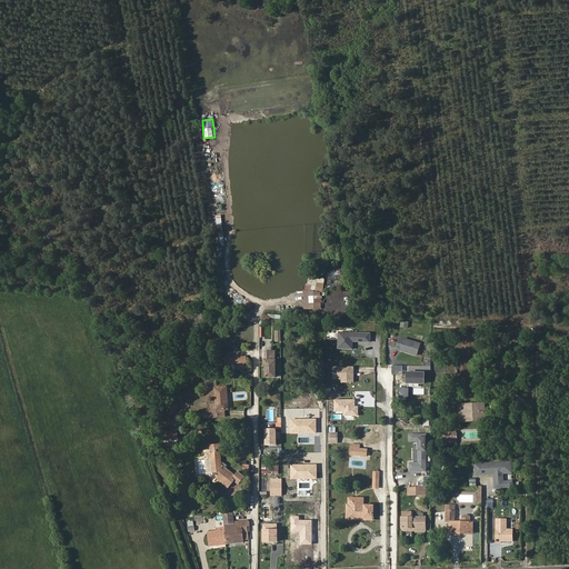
[(311,277),(310,307),(322,308),(323,277),(311,277)]
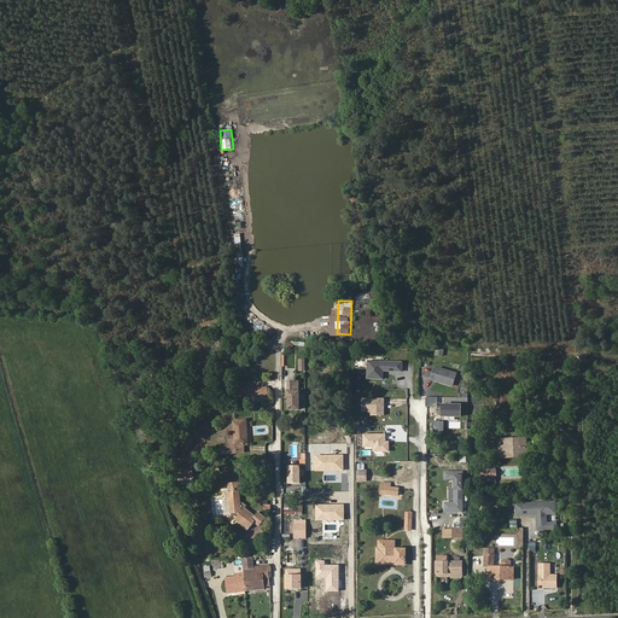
[(374,383),(374,361),(365,361),(365,383),(374,383)]
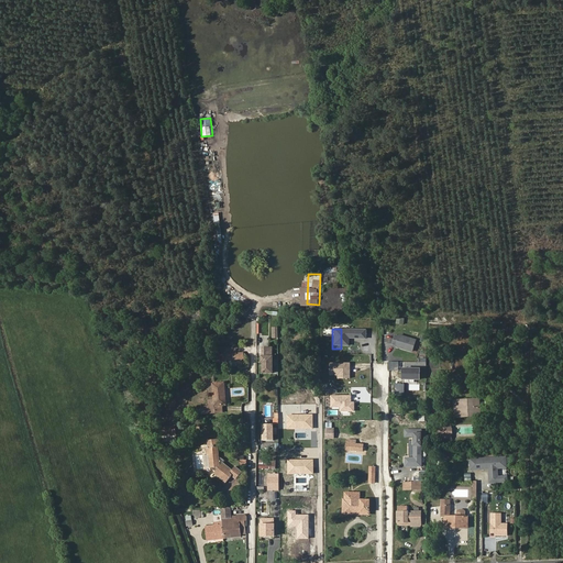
[(397,348),(414,352),(416,341),(399,335),(399,338),(396,337),(394,344),(397,345),(397,348)]
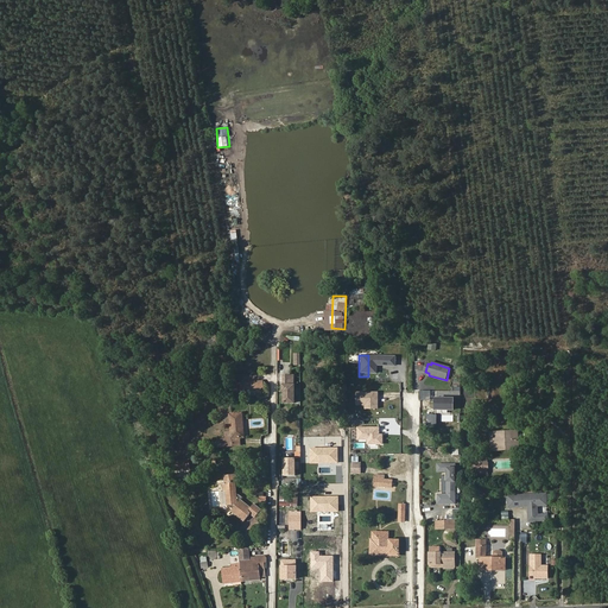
[(391,392),(392,378),(391,378),(391,373),(381,373),(381,378),(373,378),(373,392),(391,392)]
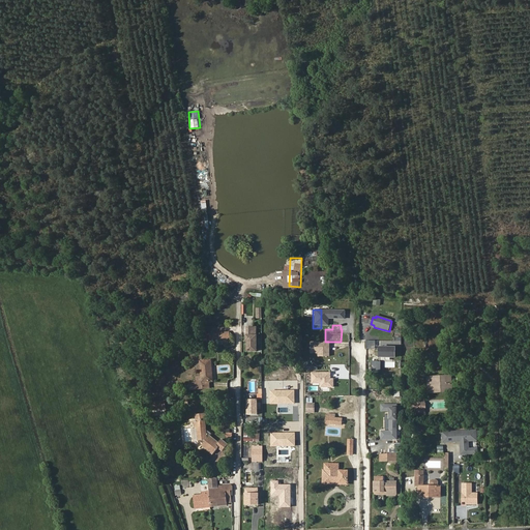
[(325,342),(325,329),(310,329),(308,342),(325,342)]
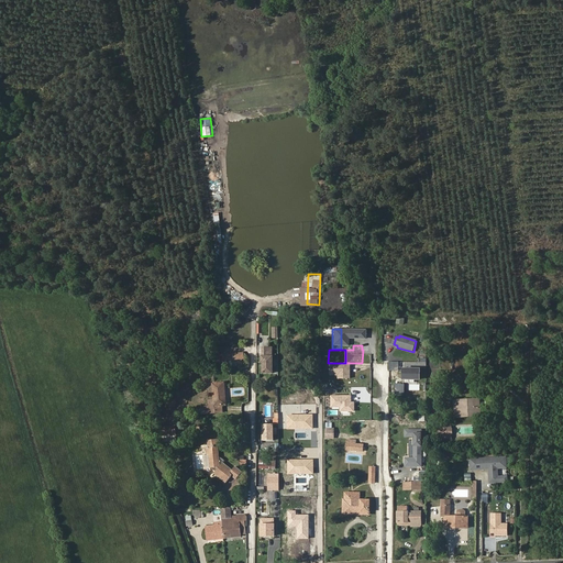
[(245,360),(244,352),(223,354),(224,362),(245,360)]
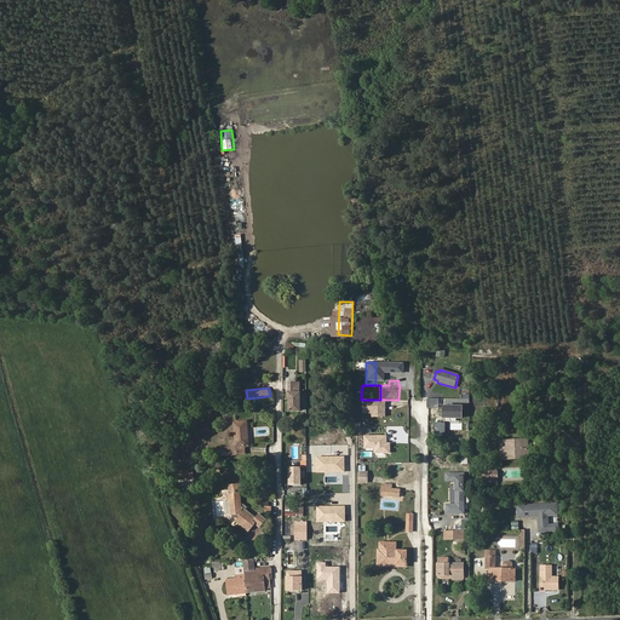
[(300,411),(300,392),(288,392),(288,399),(291,399),(292,399),(292,400),(291,401),(291,411),(300,411)]
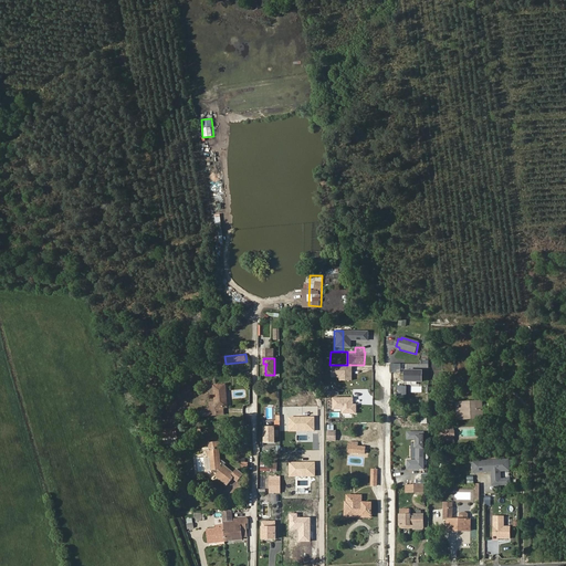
[(401,371),(401,363),(392,363),(391,371),(401,371)]
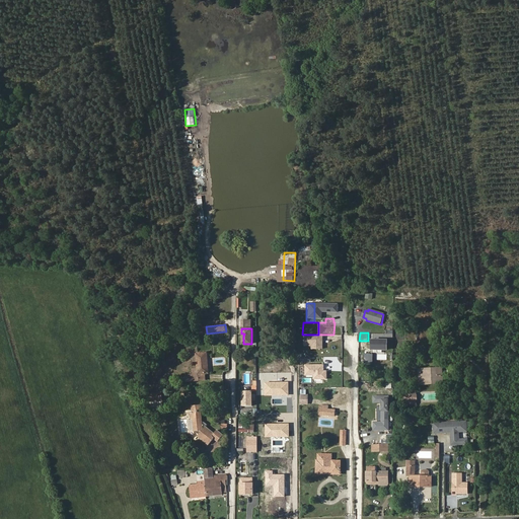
[(387,340),(373,340),(373,350),(387,350),(387,340)]
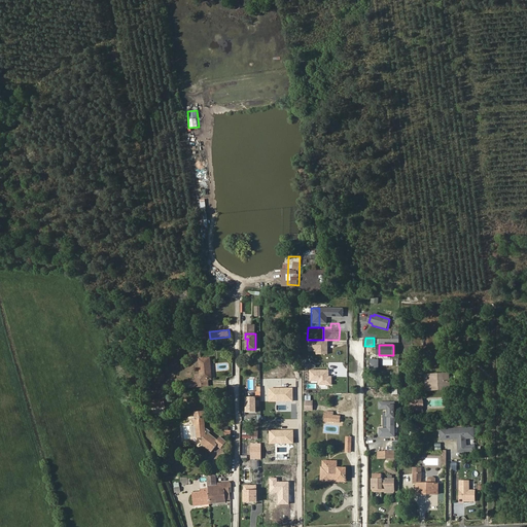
[(211,366),(210,358),(199,359),(201,375),(196,375),(197,380),(189,381),(190,383),(190,387),(202,386),(202,380),(208,379),(210,379),(209,366),(211,366)]
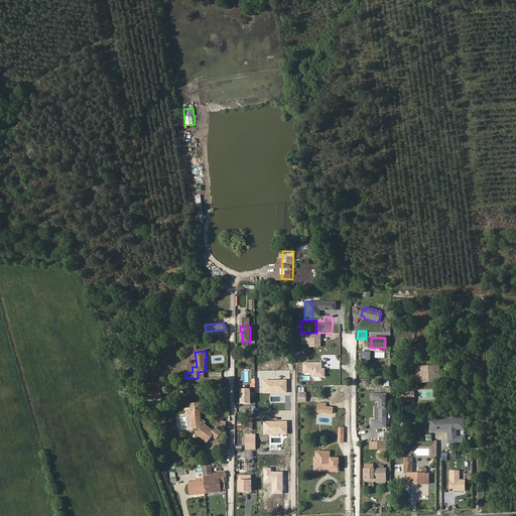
[(324,362),(303,362),(303,373),(311,373),(311,381),(321,381),(321,378),(326,378),(327,368),(324,368),(324,362)]
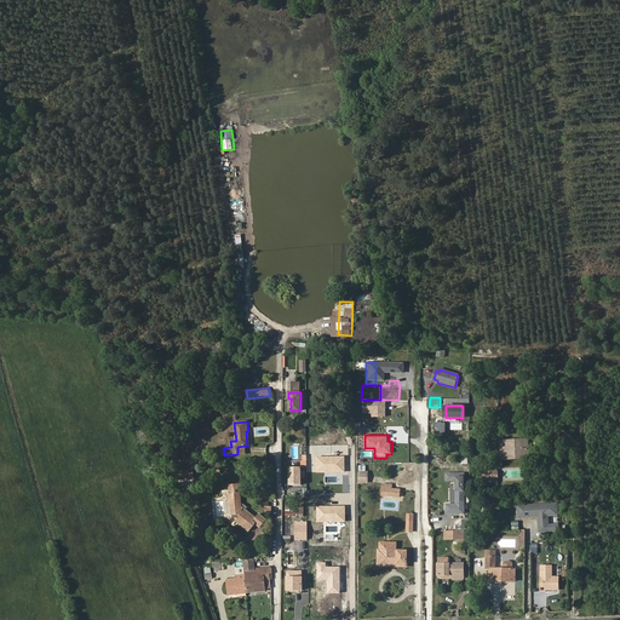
[(529,457),(528,440),(500,442),(500,451),(505,451),(505,455),(512,455),(512,458),(529,457)]
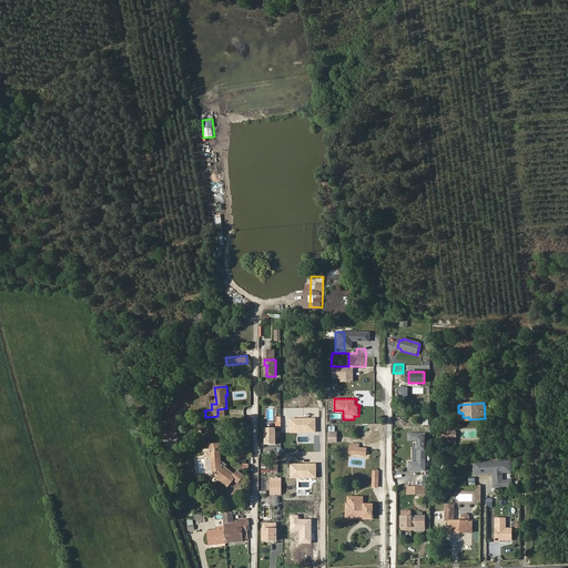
[(276,444),(275,428),(266,428),(266,445),(276,444)]
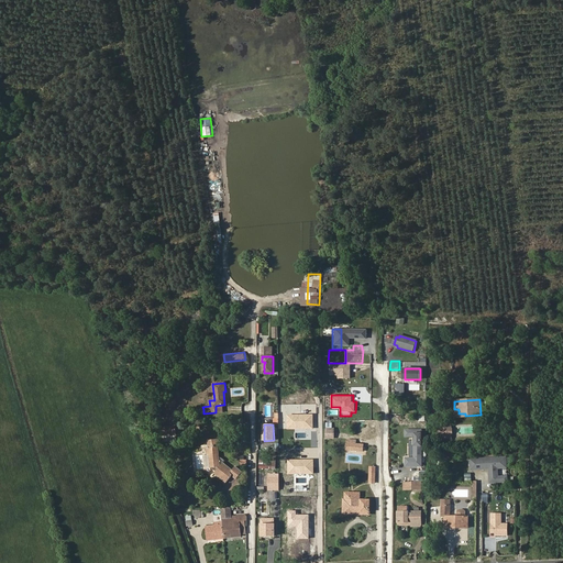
[(449,432),(449,430),(446,429),(442,429),(442,424),(439,426),(440,438),(448,438),(448,433),(449,432)]
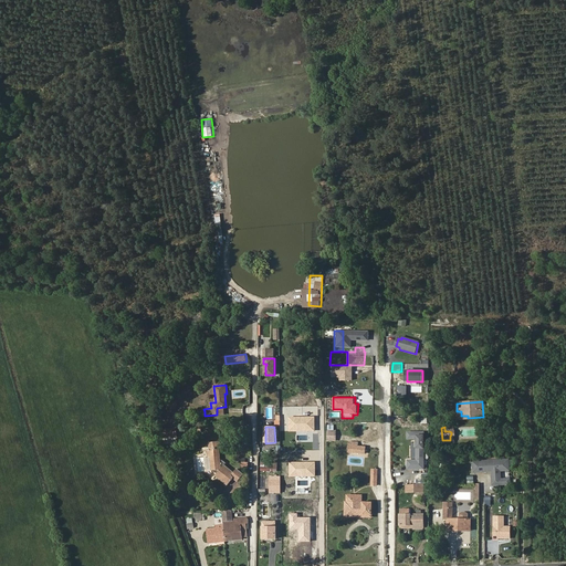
[(454,440),(453,427),(444,427),(444,431),(449,431),(451,432),(451,435),(450,436),(450,440),(454,440)]
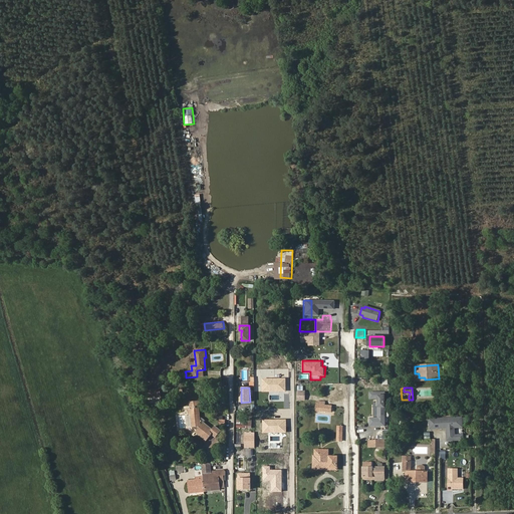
[(161,398),(162,389),(151,389),(151,397),(161,398)]
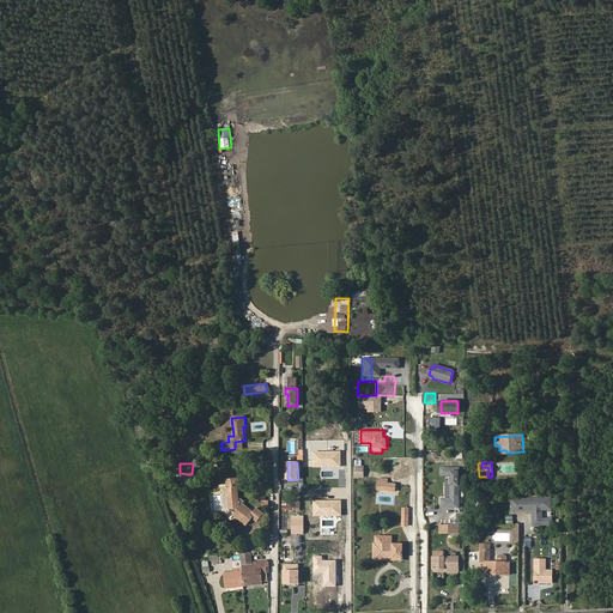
[(459,499),(459,468),(442,468),(442,474),(451,475),(451,498),(459,499)]
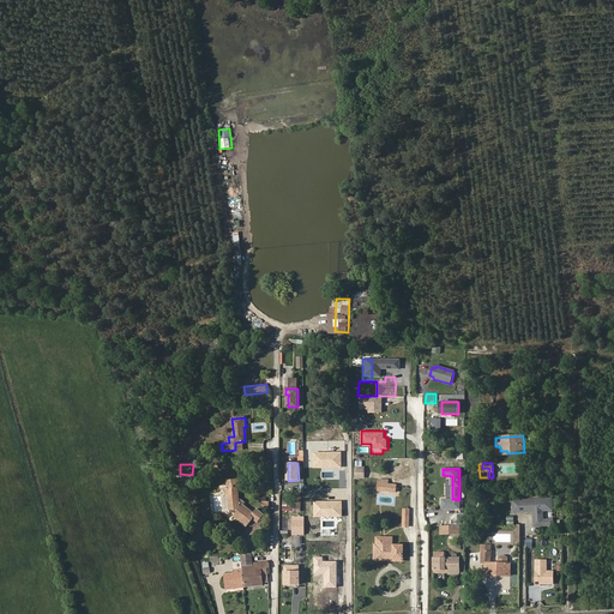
[(239,487),(239,479),(227,480),(228,487),(222,488),(222,491),(226,489),(228,489),(228,495),(229,510),(232,510),(235,513),(234,516),(247,527),(252,519),(257,523),(264,515),(257,509),(253,512),(244,505),(245,503),(240,499),(239,499),(238,487),(239,487)]
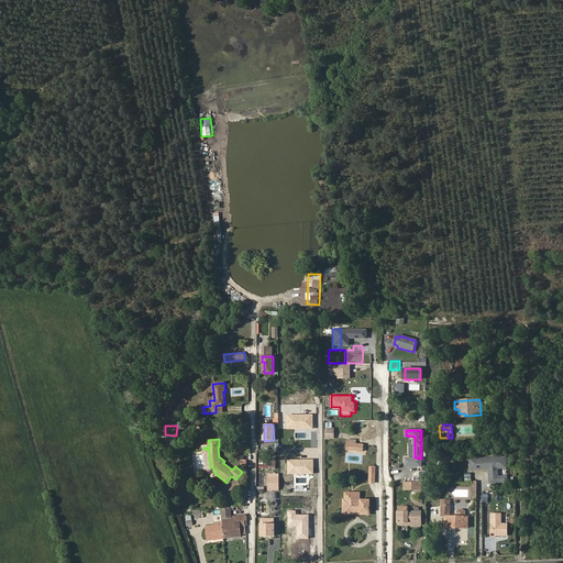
[(489,470),(489,483),(509,483),(509,475),(500,475),(499,468),(508,468),(507,456),(471,457),(471,471),(489,470)]
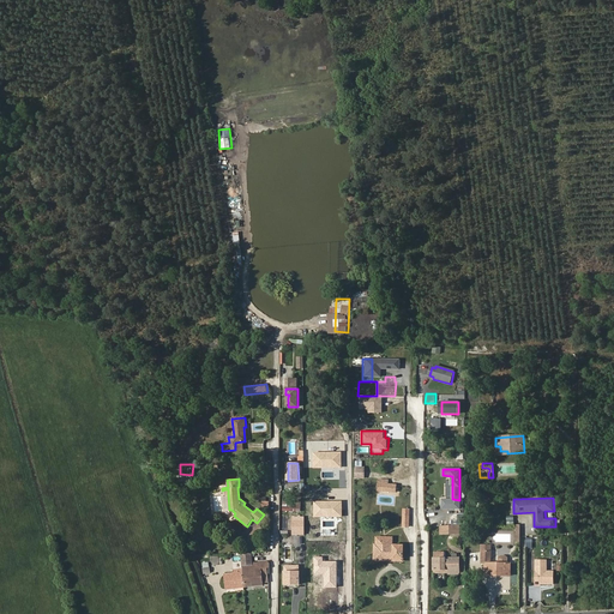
[(305,534),(305,522),(294,522),(294,534),(305,534)]
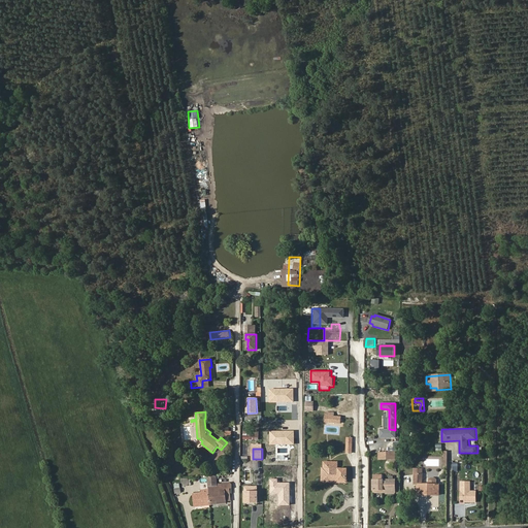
[(213,461),(218,465),(228,456),(223,451),(213,461)]
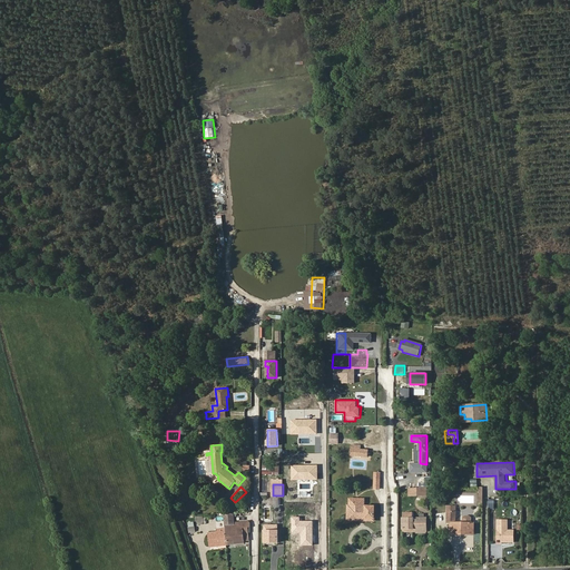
[(364,507),(364,500),(350,499),(350,505),(349,505),(347,520),(362,520),(362,518),(374,518),(374,507),(364,507)]
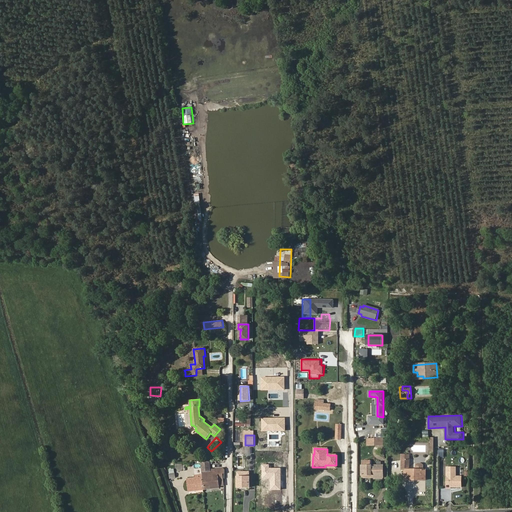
[(211,469),(210,461),(201,461),(202,474),(203,480),(211,479),(210,471),(211,471),(211,469)]
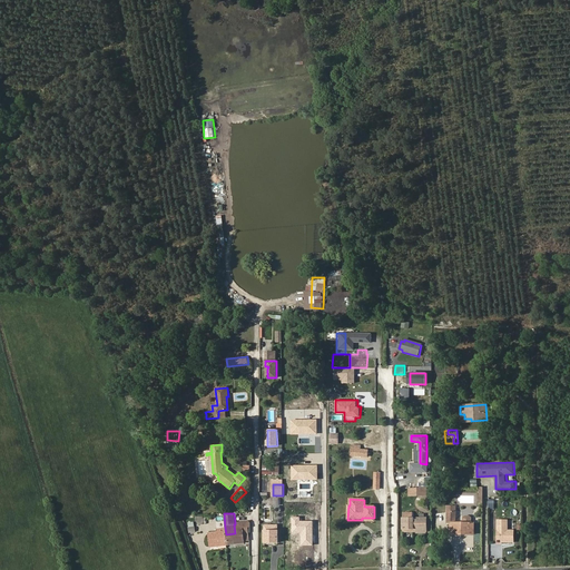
[(470,533),(470,523),(471,523),(471,522),(471,518),(469,516),(465,516),(462,517),(462,522),(455,522),(451,522),(450,532),(454,532),(454,534),(461,534),(461,532),(470,533)]
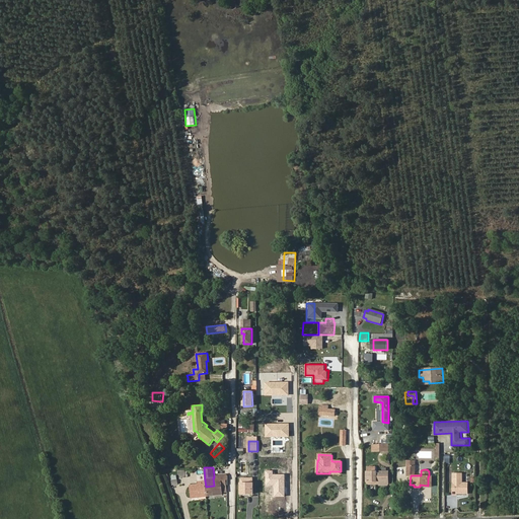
[(388,482),(388,471),(375,471),(366,471),(367,482),(388,482)]
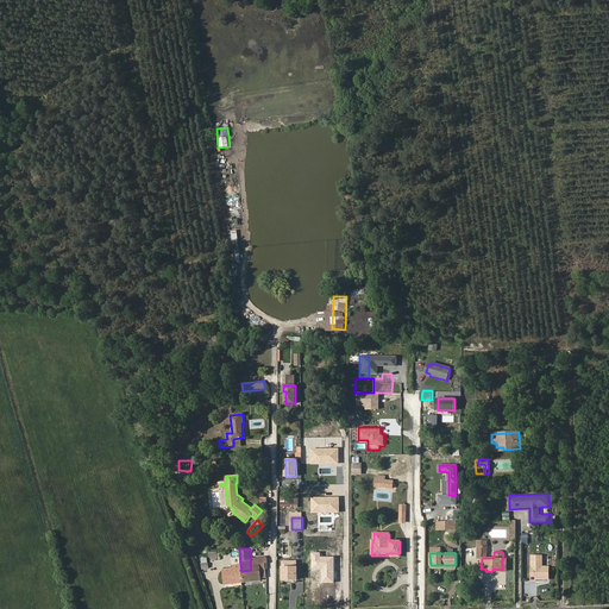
[(531,581),(551,581),(551,566),(544,565),(544,554),(531,554),(531,581)]
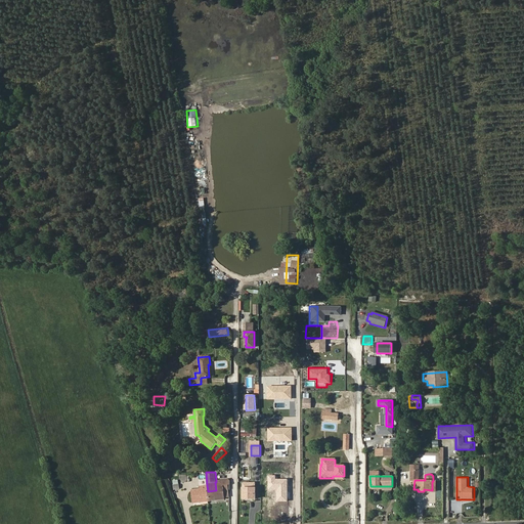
[(230,484),(230,481),(216,482),(215,482),(216,490),(208,491),(209,500),(224,498),(222,485),(230,484)]
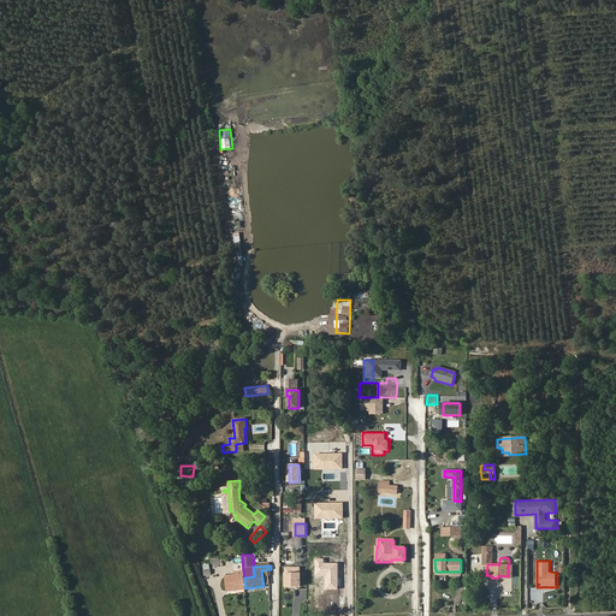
[(513,578),(513,566),(509,566),(508,566),(508,576),(498,575),(498,578),(513,578)]
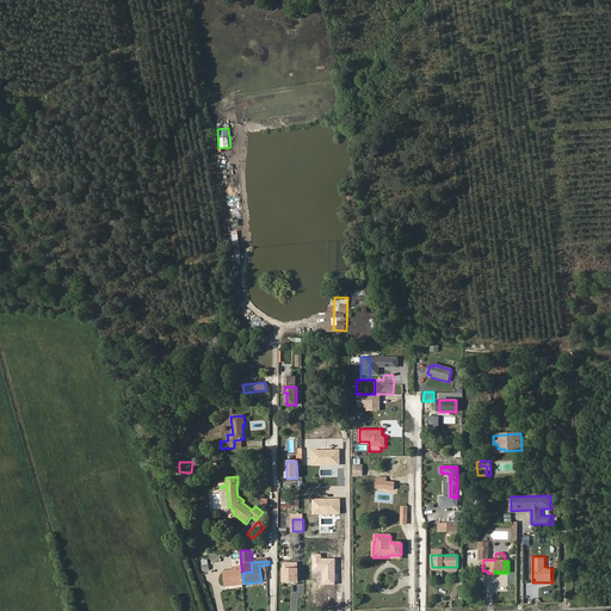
[(244,584),(242,573),(241,566),(234,567),(234,571),(224,572),(226,586),(234,585),(235,588),(244,587),(242,584),(244,584)]
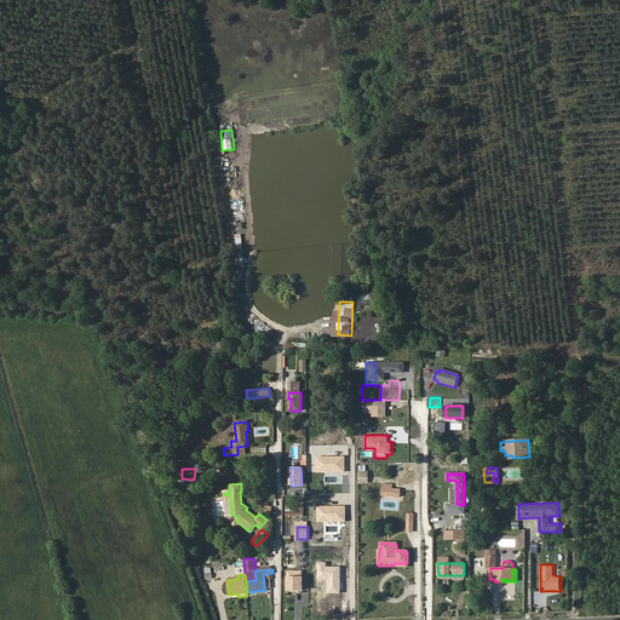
[(303,590),(302,577),(288,578),(288,590),(303,590)]
